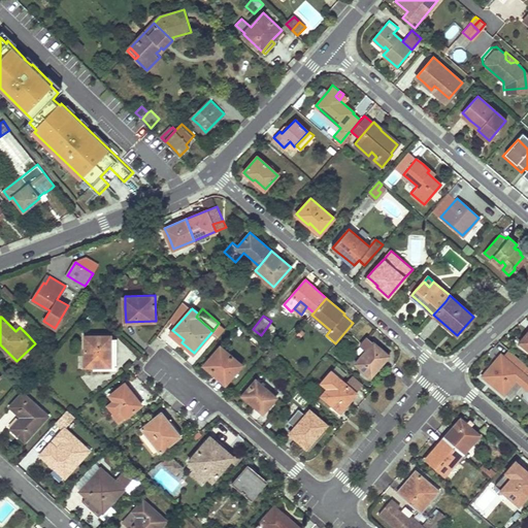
[(87,335),(87,351),(87,365),(94,365),(111,365),(111,338),(111,335),(87,335)]
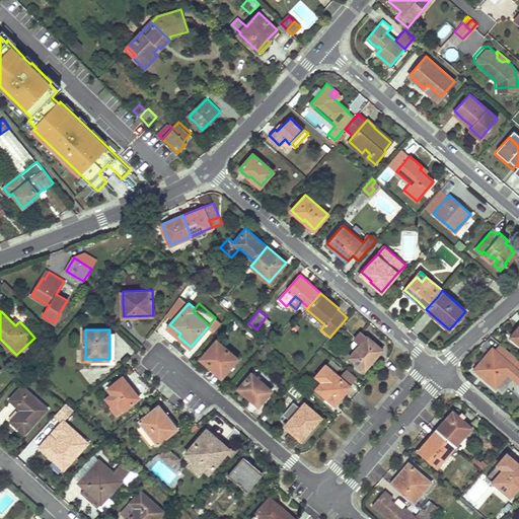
[(350,357),(357,363),(364,370),(383,349),(368,336),(361,329),(354,340),(360,345),(350,357)]
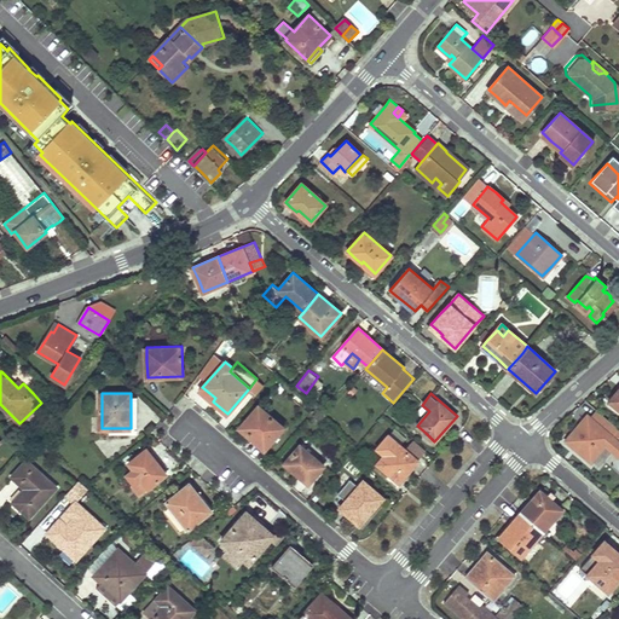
[(131,428),(110,428),(110,433),(138,433),(138,397),(131,397),(131,428)]
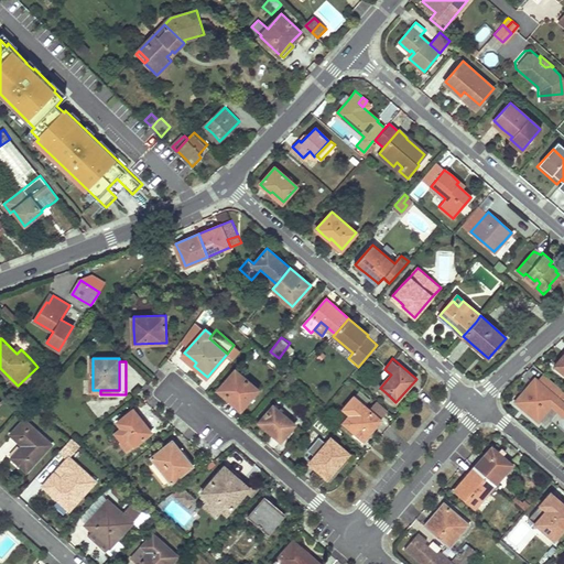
[(220,388),(231,398),(242,408),(259,389),(236,369),(220,388)]
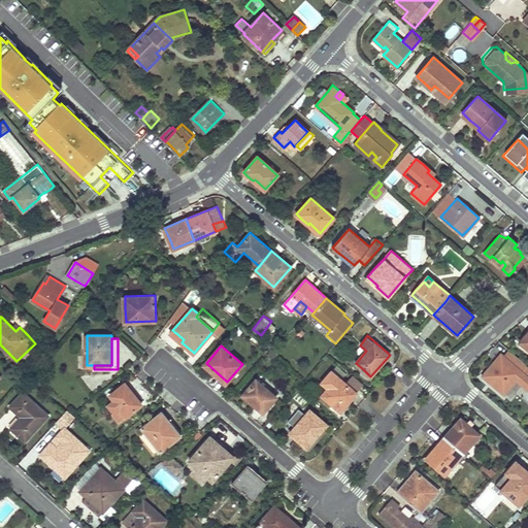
[(508,361),(514,355),(509,351),(503,357),(508,361)]
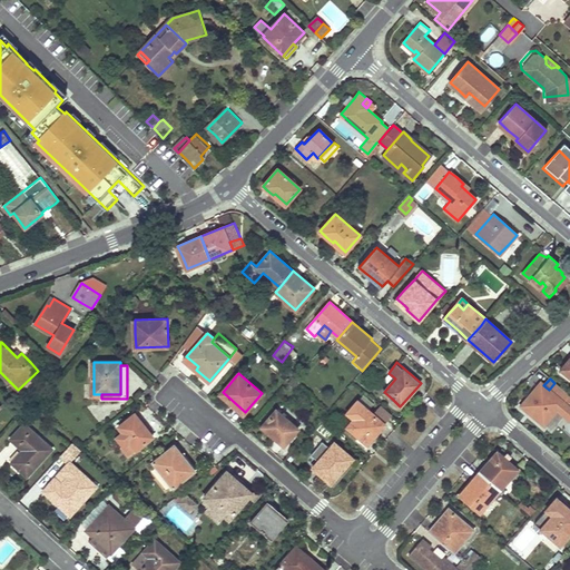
[(543,426),(553,414),(563,403),(569,408),(569,395),(554,383),(549,390),(543,385),(541,383),(520,406),(543,426)]
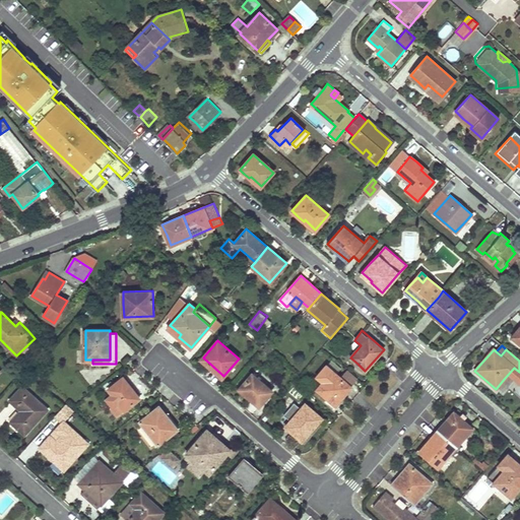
[(327,365),(317,376),(323,382),(317,389),(335,405),(351,387),(327,365)]
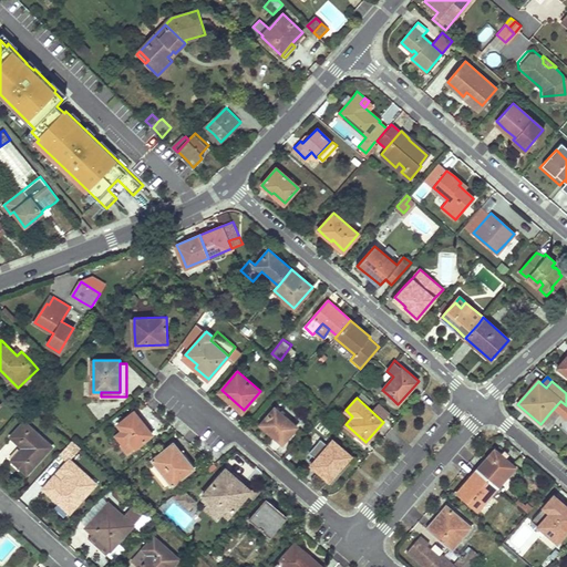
[(260,424),(271,433),(282,443),(297,425),(275,406),(260,424)]
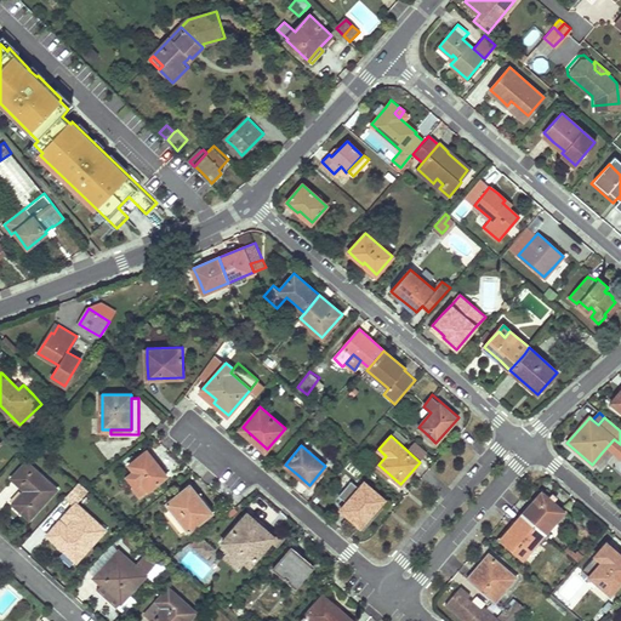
[(127,476),(131,480),(135,485),(132,488),(141,497),(167,476),(147,450),(130,465),(135,471),(127,476)]
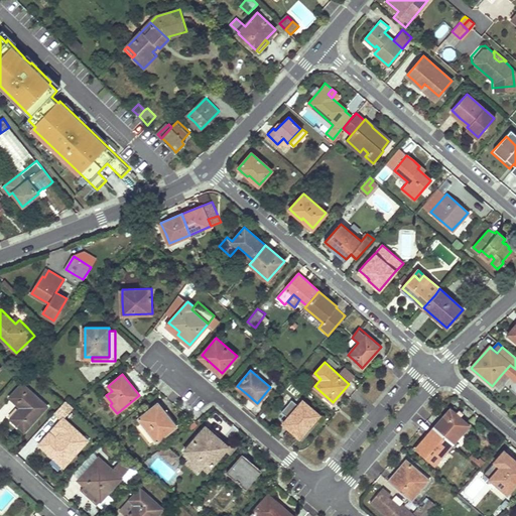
[(11,418),(18,425),(25,431),(47,406),(22,384),(10,397),(21,407),(11,418)]
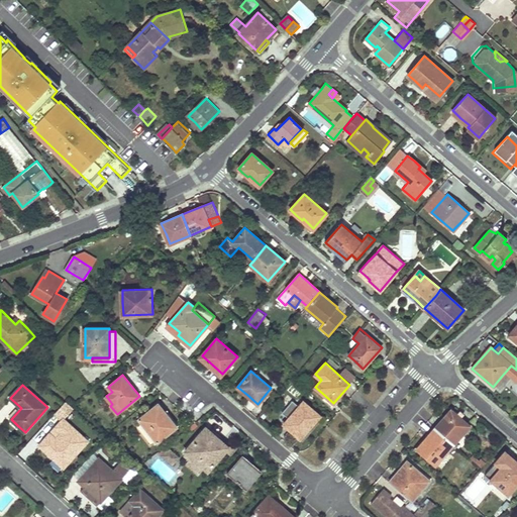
[(282,411),(285,414),(289,417),(284,423),(301,437),(320,415),(303,400),(299,405),(293,399),(282,411)]
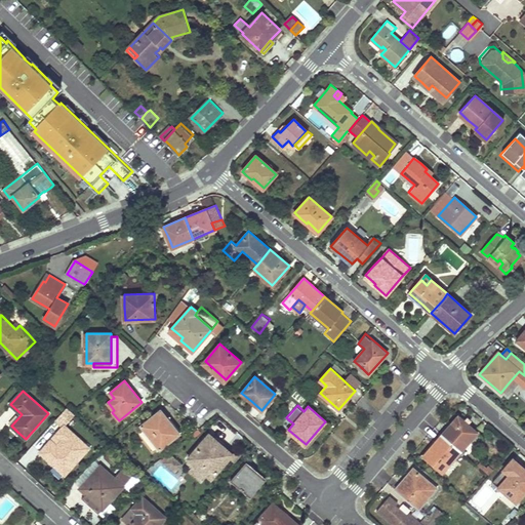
[(140,425),(150,437),(159,449),(179,434),(161,409),(140,425)]
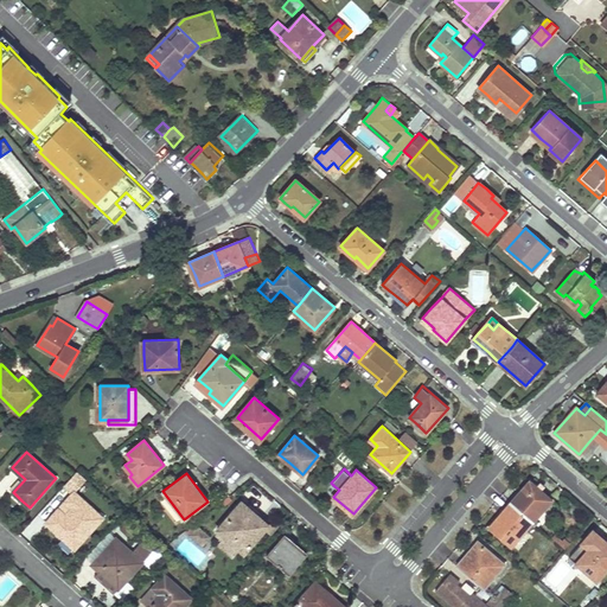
[(103,518),(76,493),(87,483),(77,474),(64,489),(72,496),(46,523),(61,536),(75,549),(103,518)]
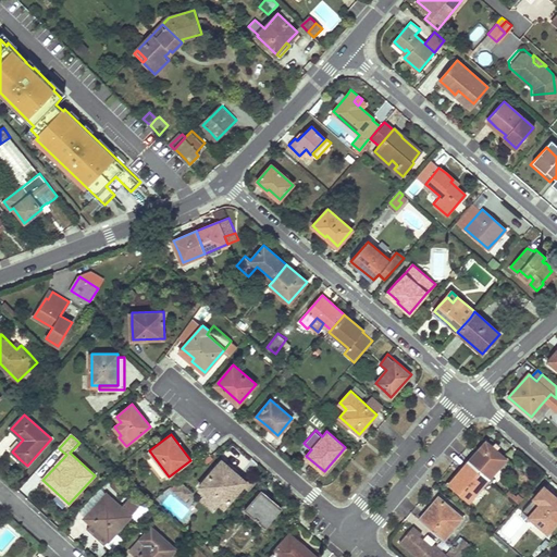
[(487,478),(496,468),(505,458),(485,442),(468,461),(487,478)]
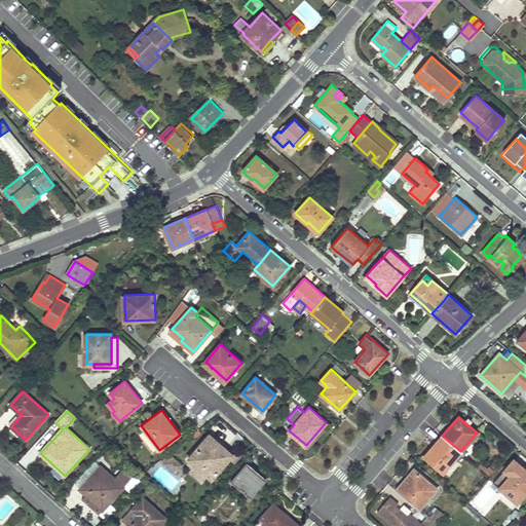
[(453,459),(460,451),(442,436),(435,443),(437,445),(430,451),(429,450),(423,456),(442,473),(448,465),(444,462),(449,456),(453,459)]
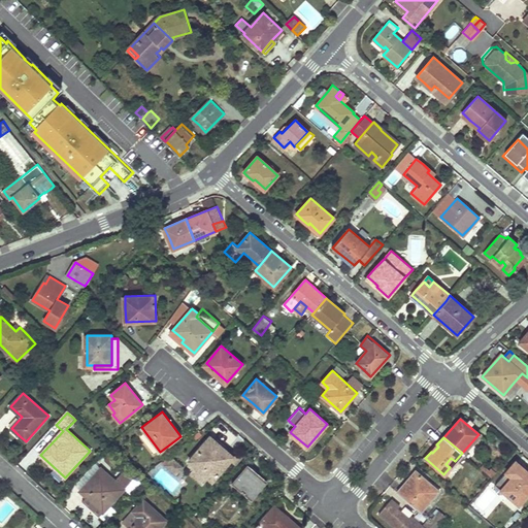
[(205,442),(195,454),(190,460),(192,462),(204,473),(212,481),(234,456),(216,441),(216,440),(215,440),(215,439),(213,439),(212,439),(211,439),(210,439),(209,439),(208,439),(208,440),(207,440),(207,441),(206,441),(205,442)]
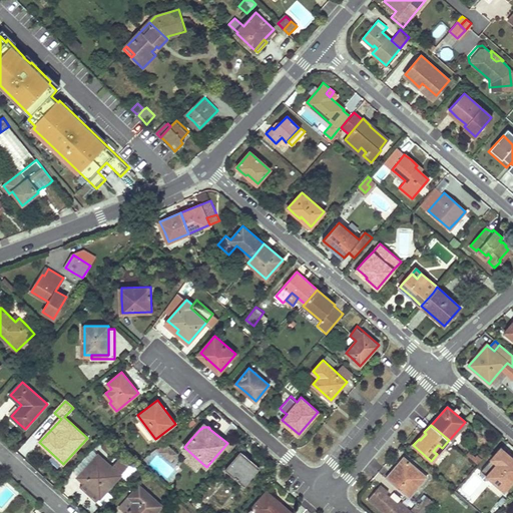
[(162,452),(166,456),(171,460),(177,453),(168,445),(162,452)]
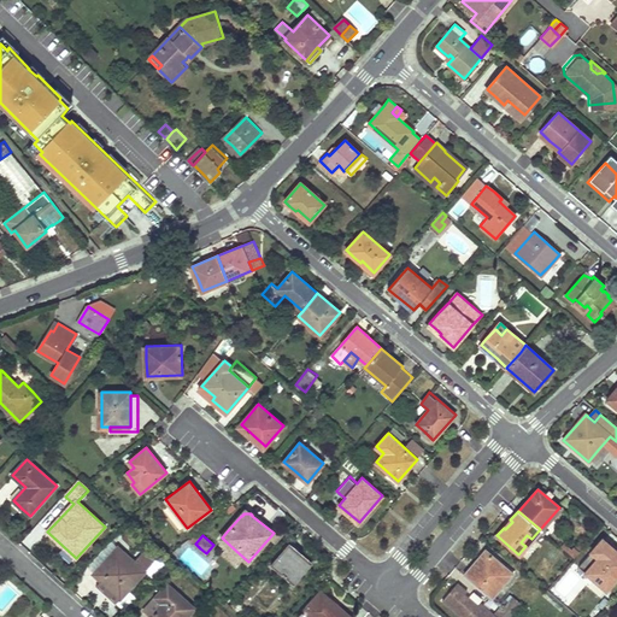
[(527,535),(521,542),(526,546),(532,539),(527,535)]
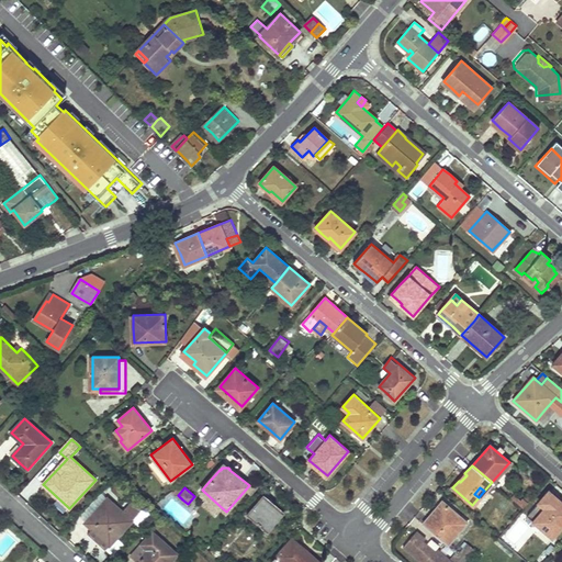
[(217,504),(204,492),(199,497),(213,509),(217,504)]
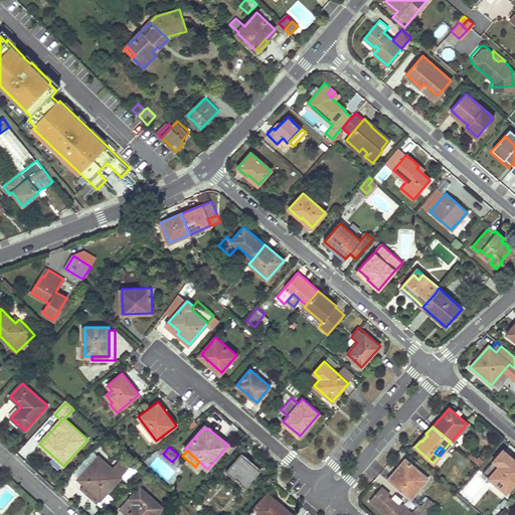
[(489,478),(497,485),(505,492),(514,480),(514,466),(513,465),(514,462),(502,451),(478,478),(484,484),(489,478)]
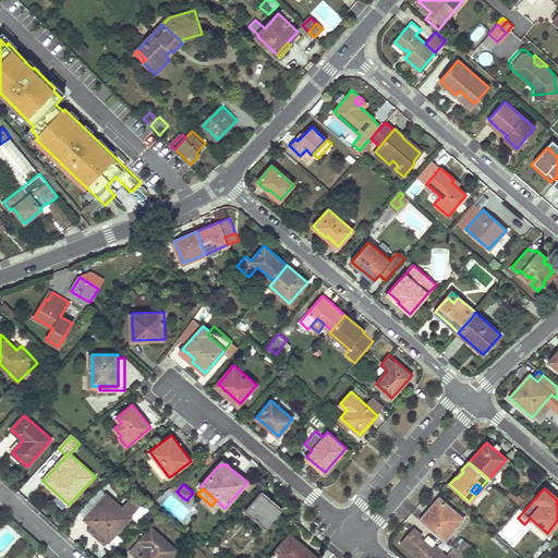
[(246,510),(256,519),(266,528),(282,509),(262,492),(246,510)]
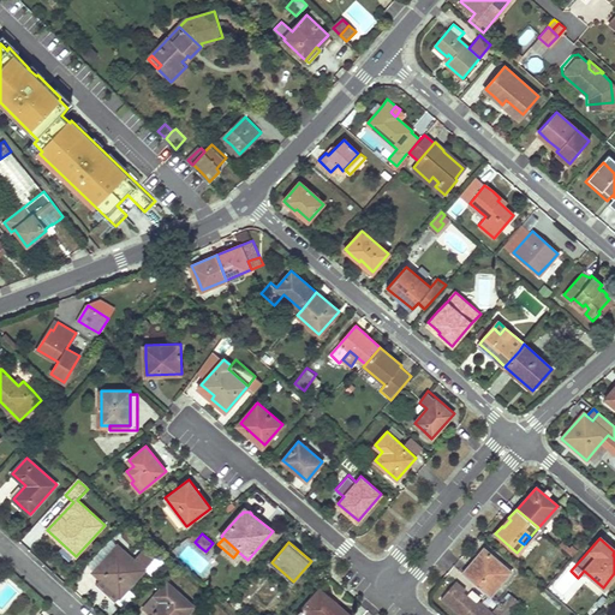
[(118,545),(94,572),(101,579),(97,584),(115,601),(153,561),(144,554),(145,551),(142,549),(133,559),(118,545)]
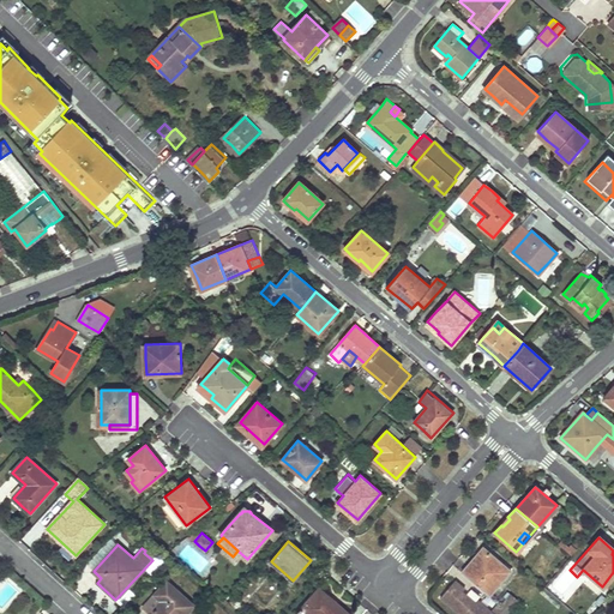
[(470,566),(485,549),(482,547),(468,564),(470,566)]
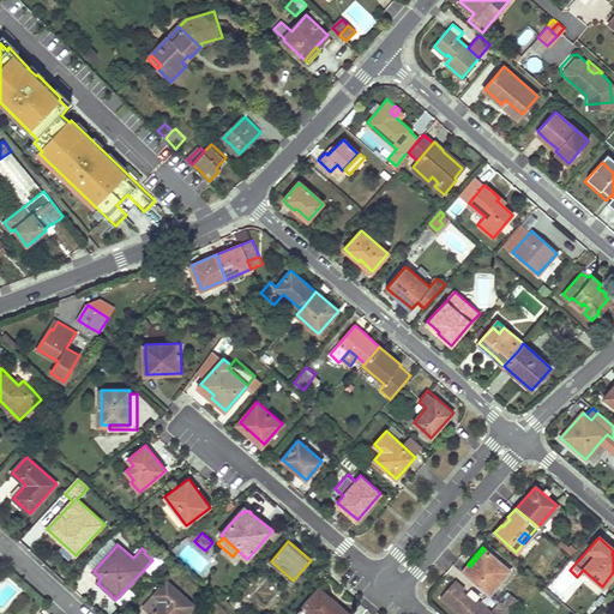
[(509,570),(497,560),(485,549),(470,566),(468,564),(461,572),(488,595),(509,570)]
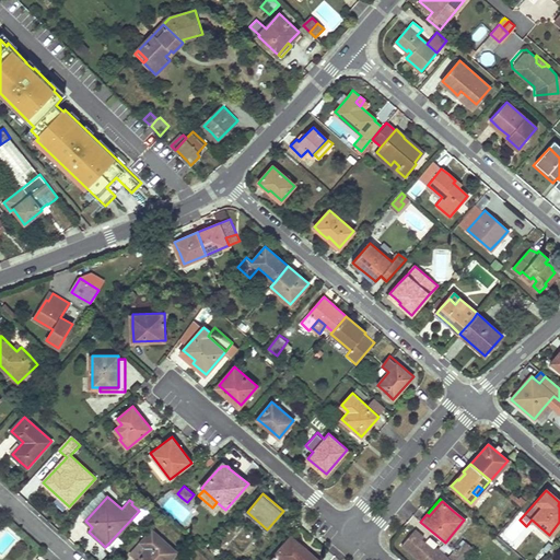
[(136,559),(168,559),(176,552),(152,529),(130,553),(136,559)]
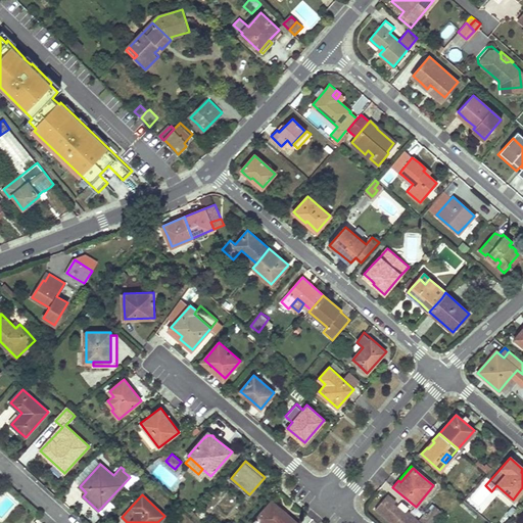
[(388,496),(376,510),(391,522),(393,520),(396,522),(419,522),(407,513),(406,515),(402,518),(396,513),(398,509),(393,504),(395,502),(388,496)]
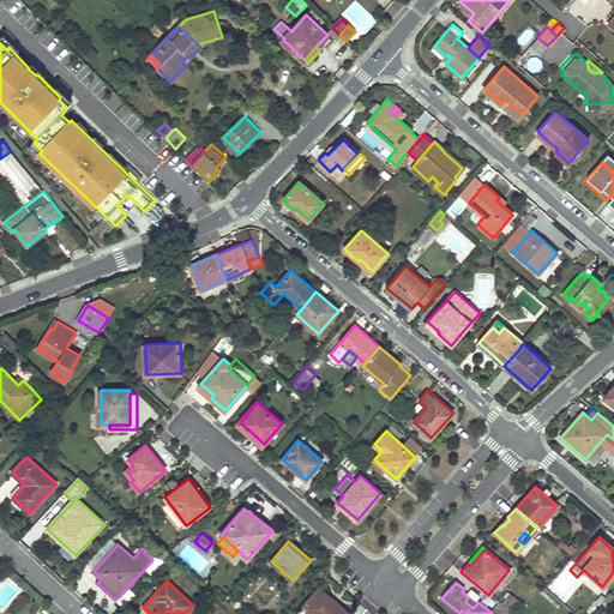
[(349,613),(335,601),(319,588),(296,613),(349,613)]
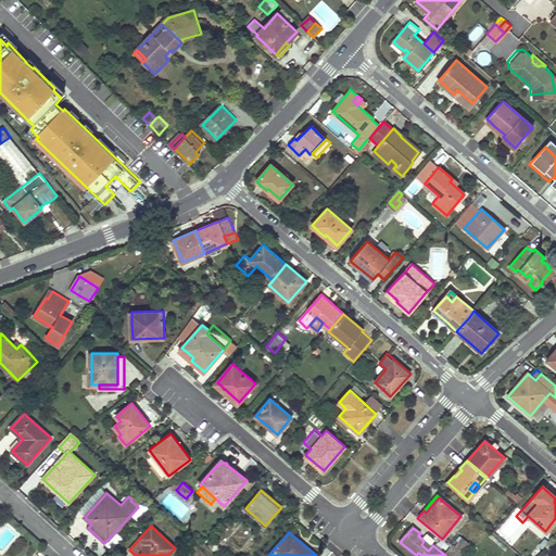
[(460,534),(449,547),(457,555),(458,555),(470,543),(460,534)]
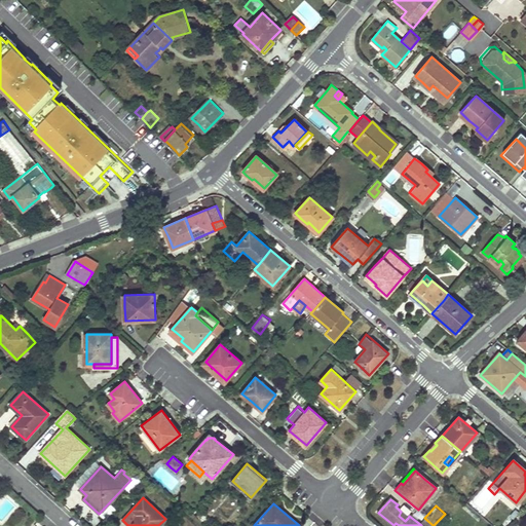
[(401,512),(399,516),(405,521),(408,518),(401,512)]
